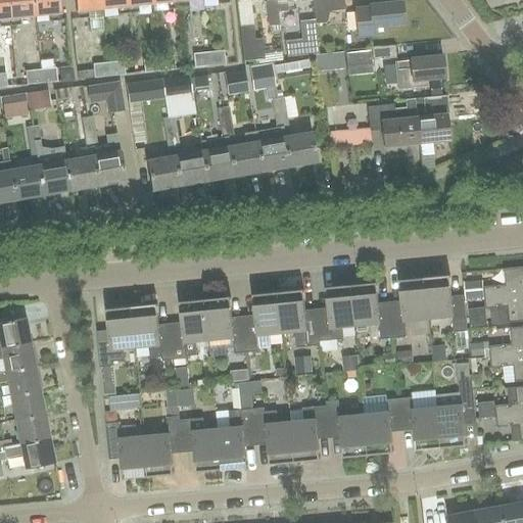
[(10,26),(7,0),(0,0),(0,25),(0,27),(10,26)]
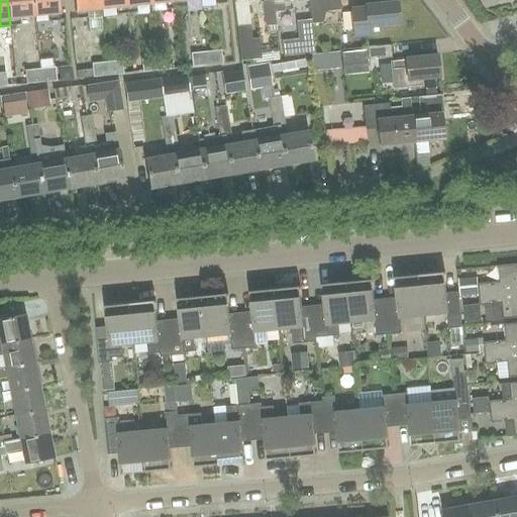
[(34,15),(32,0),(7,0),(10,25),(21,24),(20,17),(34,15)]
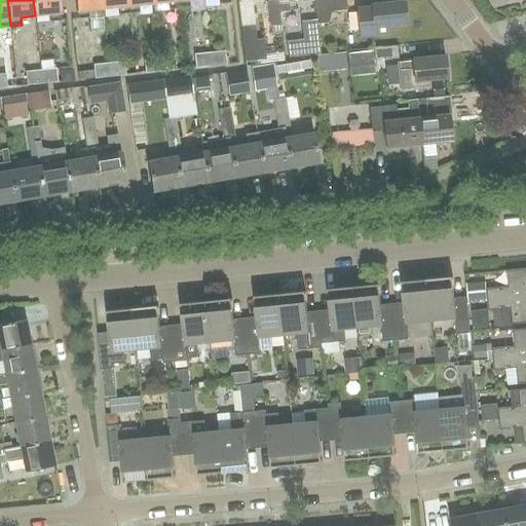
[(60,0),(33,0),(35,15),(50,14),(50,22),(62,21),(60,0)]
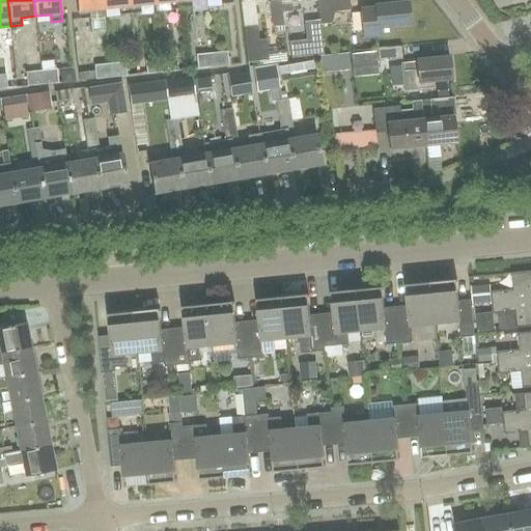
[(104,8),(103,0),(77,0),(79,19),(90,18),(89,10),(104,8)]
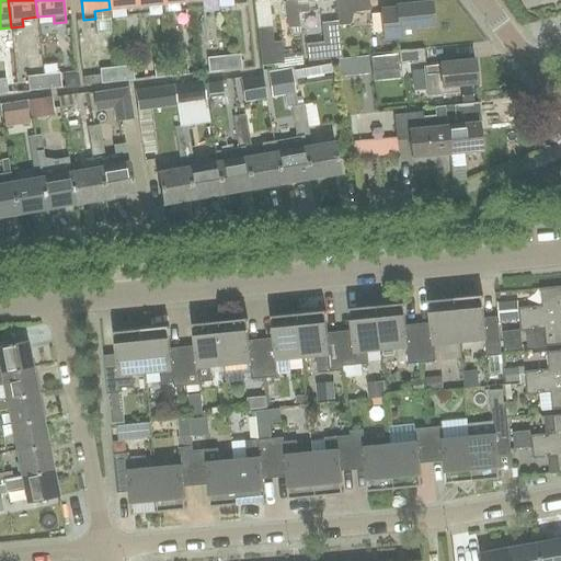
[(138,14),(136,0),(109,0),(110,9),(126,8),(126,15),(138,14)]
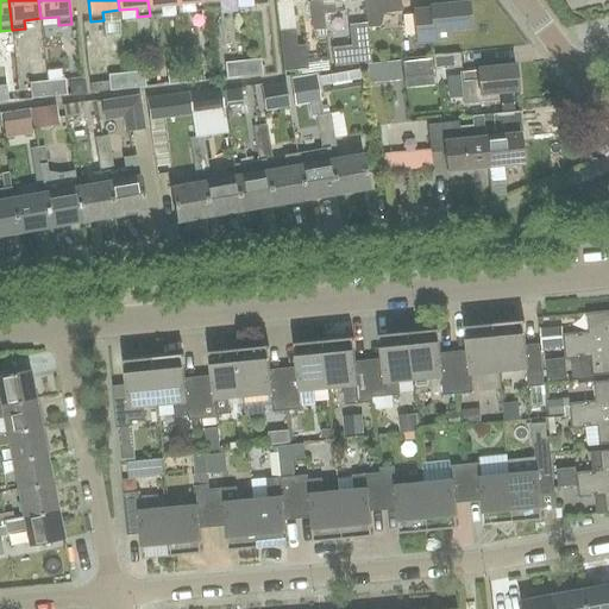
[(177,4),(177,0),(148,0),(150,16),(162,14),(161,6),(177,4)]
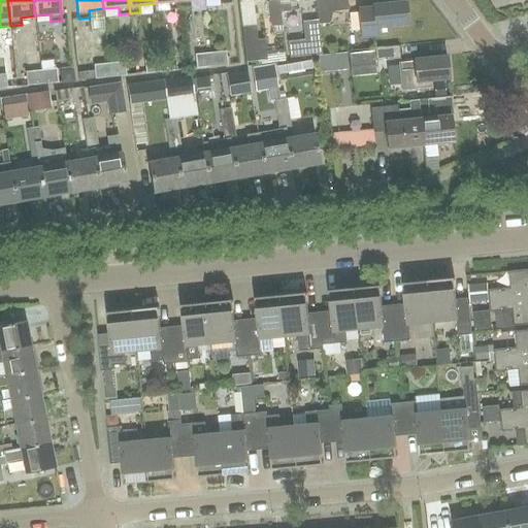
[(180,8),(178,0),(154,0),(154,3),(169,2),(170,9),(180,8)]
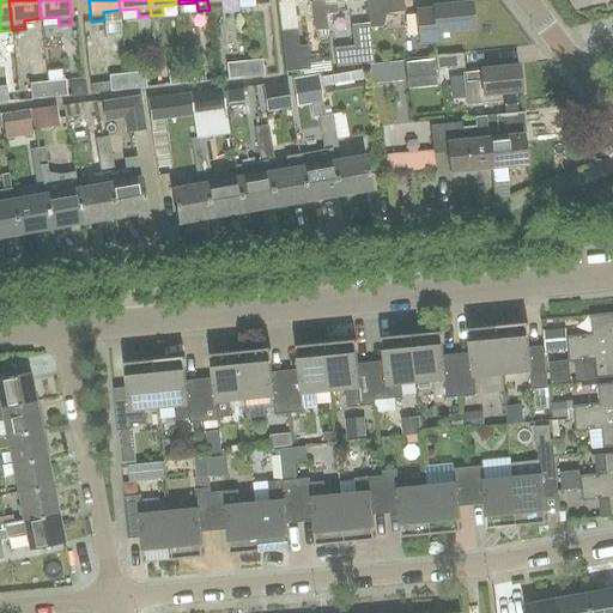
[(326,14),(323,0),(311,0),(315,31),(327,30),(326,14)]
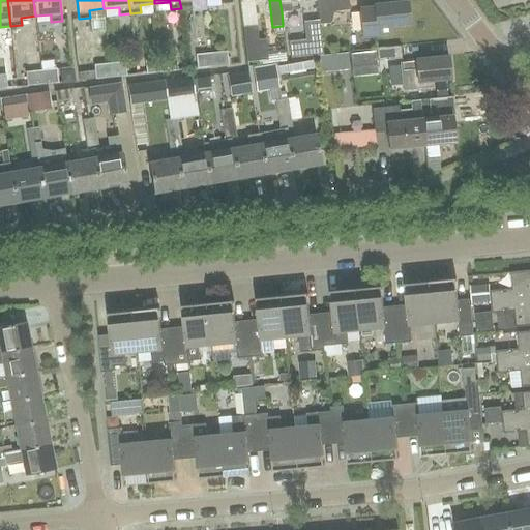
[(280,0),(282,12),(292,11),(290,0),(280,0)]
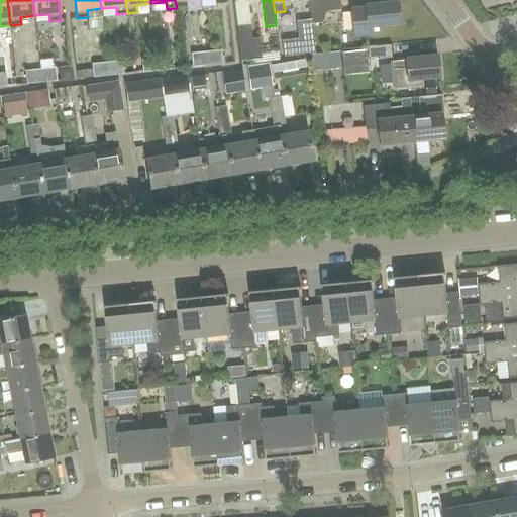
[(341,9),(340,0),(309,0),(312,24),(322,23),(325,11),(341,9)]
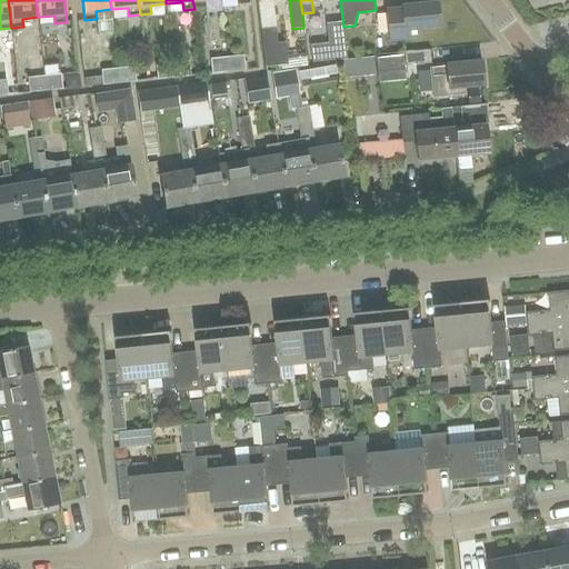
[(387,9),(388,19),(390,40),(422,36),(422,28),(440,26),(438,1),(401,5),(401,8),(387,9)]
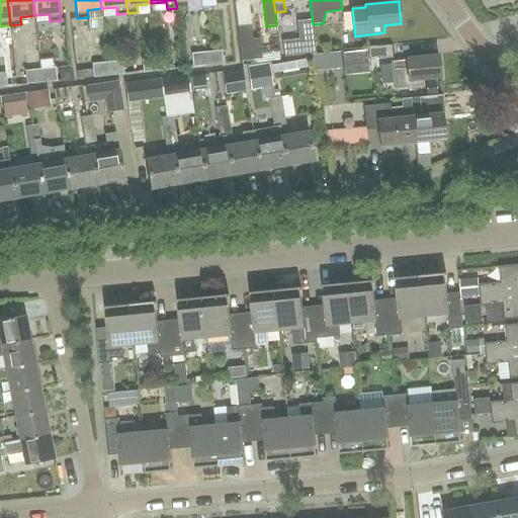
[(316,53),(313,22),(300,23),(304,54),(316,53)]
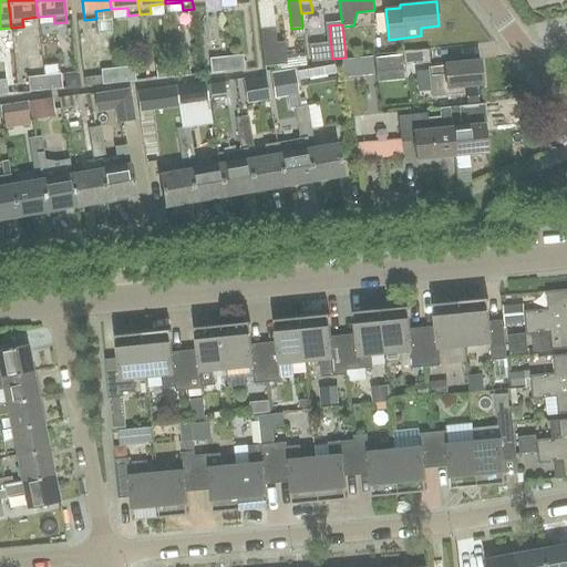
[(275,28),(259,29),(265,65),(287,63),(285,42),(277,42),(275,28)]
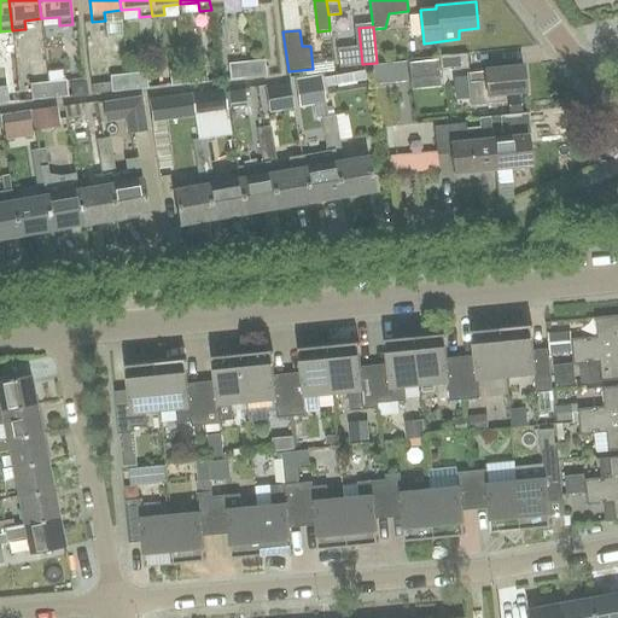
[(441,71),(468,68),(467,53),(439,57),(441,71)]
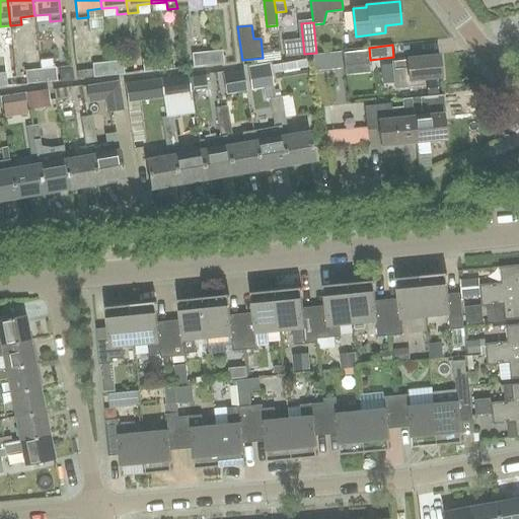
[(224,64),(222,50),(207,51),(209,65),(224,64)]
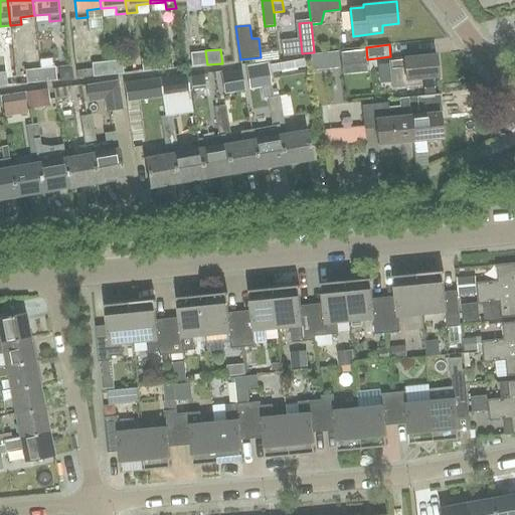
[(365,63),(363,49),(342,52),(343,65),(365,63)]
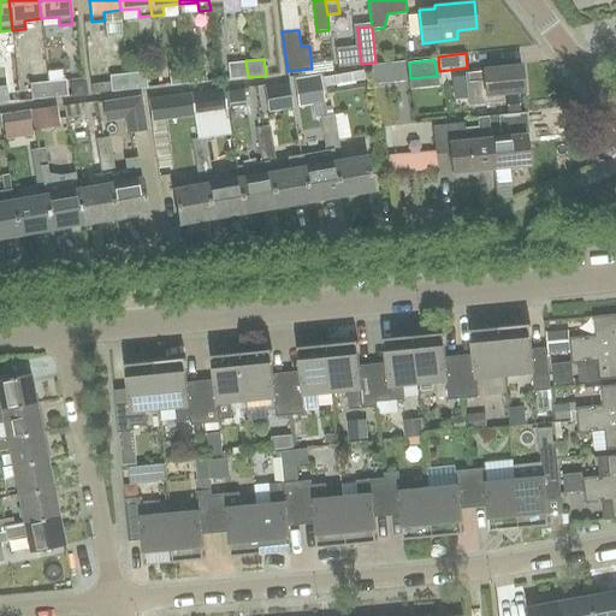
[(248,77),(246,60),(227,63),(230,80),(248,77)]
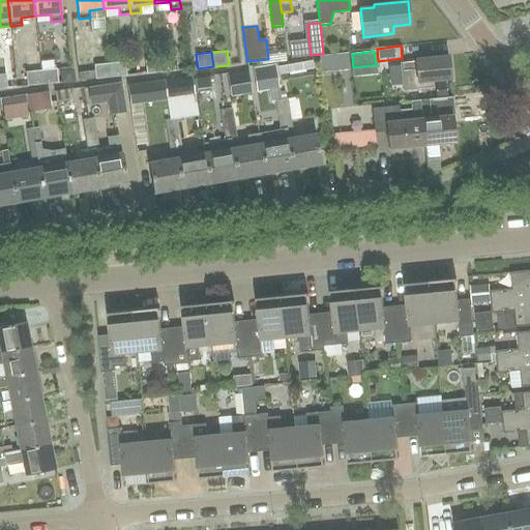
[(323,71),(349,68),(347,52),(321,55),(323,71)]
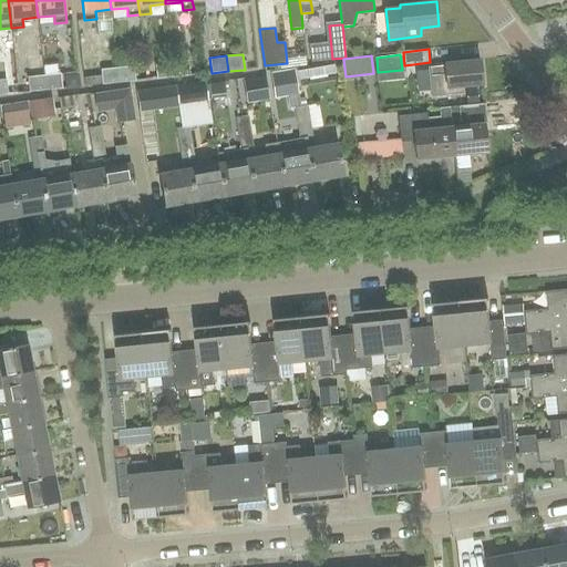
[(430,68),(433,96),(463,93),(462,86),(483,84),(481,60),(444,63),(444,65),(430,68)]
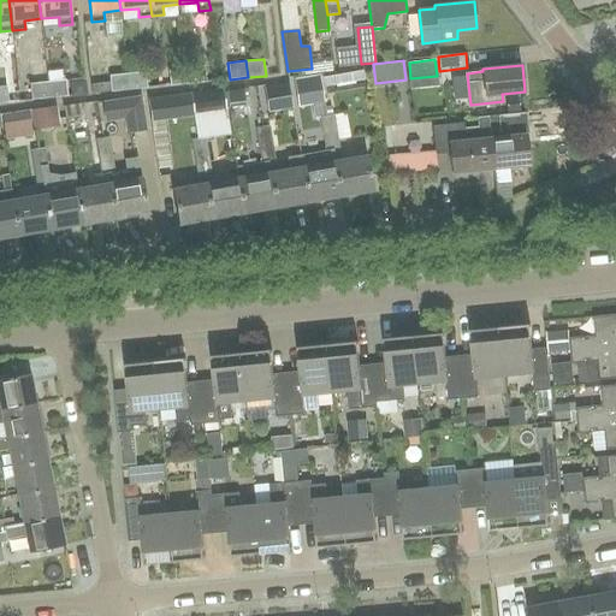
[(206,81),(205,66),(187,67),(188,82),(206,81)]
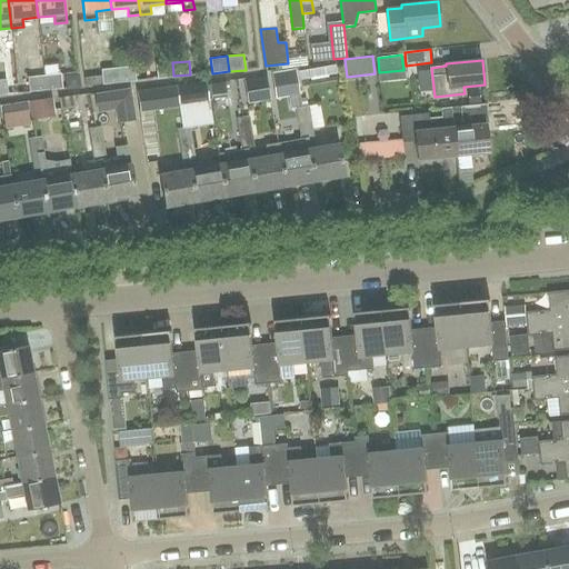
[(173,76),(172,62),(157,63),(158,77),(173,76)]
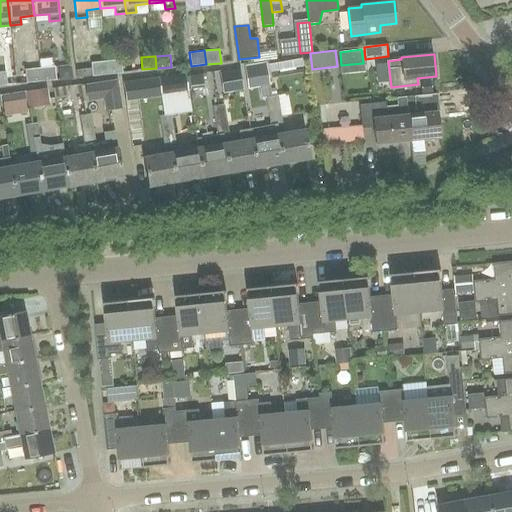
[(123,73),(122,60),(106,62),(107,75),(123,73)]
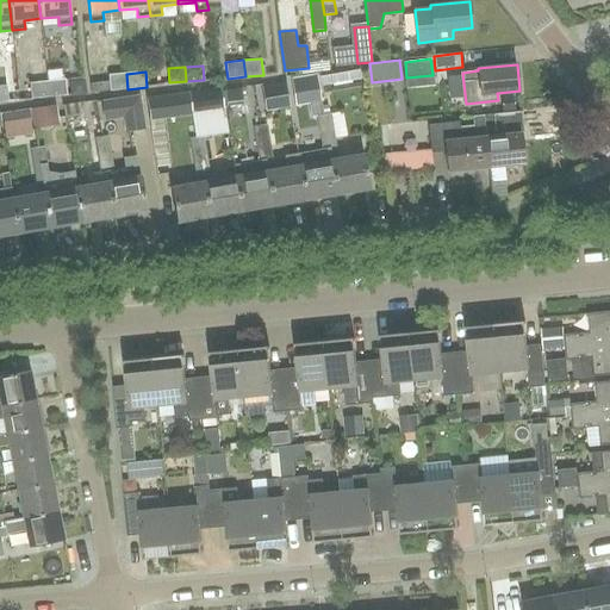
[(128,89),(126,74),(109,75),(110,81),(111,91),(128,89)]
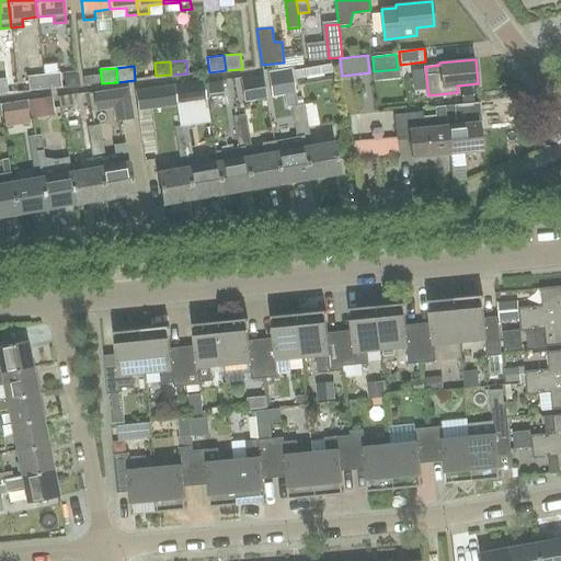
[(66,86),(78,84),(77,71),(65,72),(66,86)]
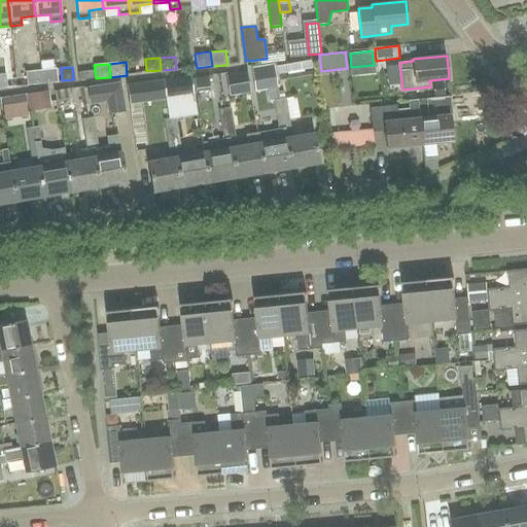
[(275,68),(254,71),(256,83),(277,81),(275,68)]
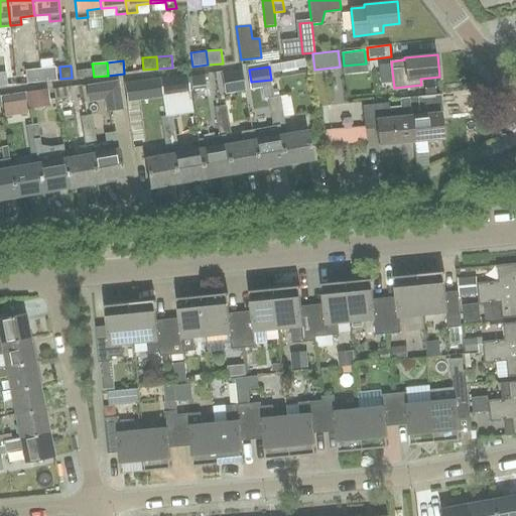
[(57,81),(55,68),(40,69),(41,82),(57,81)]
